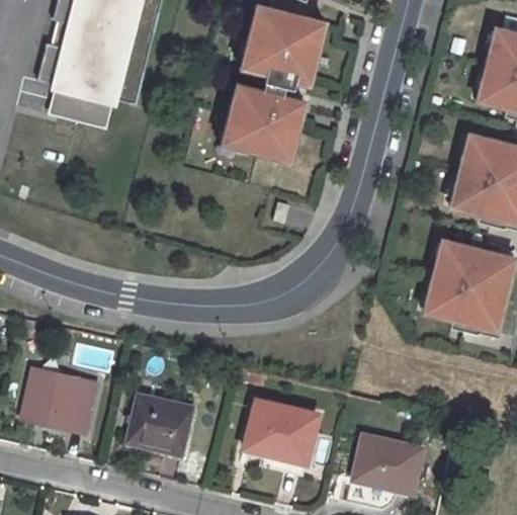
[(55,0),(51,19),(55,20),(49,44),(45,43),(35,79),(63,86),(58,106),(97,116),(102,96),(135,104),(160,0),(55,0)]
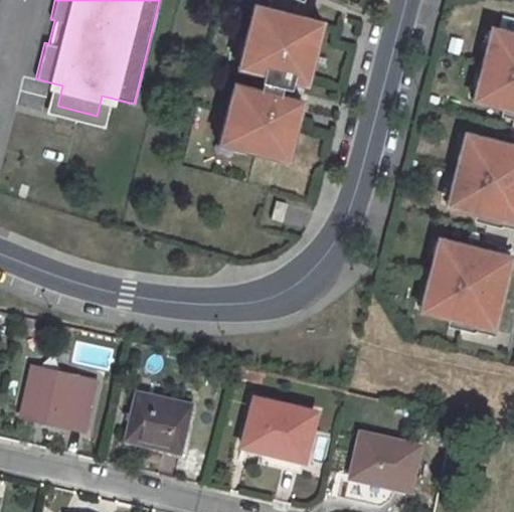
[(270,0),(267,7),(252,4),(241,50),(250,53),(246,69),(264,74),(262,80),(266,81),(263,91),(233,83),(219,139),(238,144),(237,147),(268,155),(269,151),(288,156),(302,100),(277,94),(279,84),(289,87),(291,77),(306,81),(321,21),(293,14),(299,0),(270,0)]
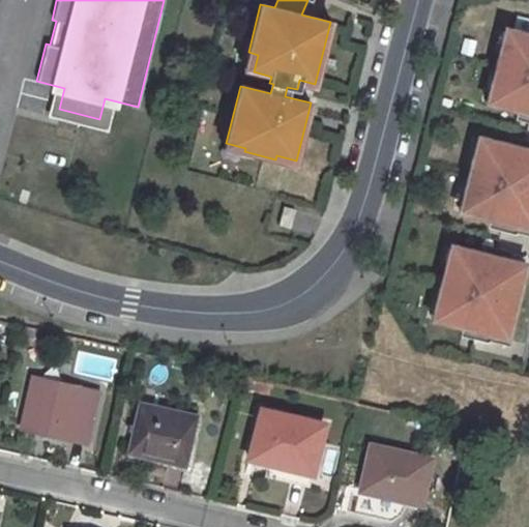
[(512,28),(507,27),(502,47),(507,48),(512,28)]
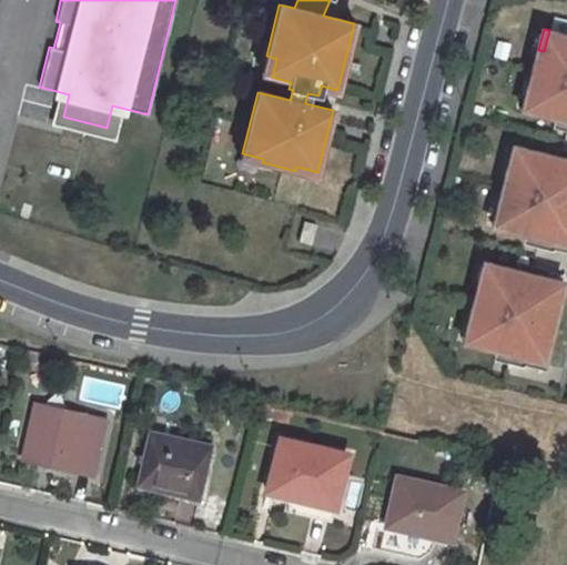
[(566,34),(549,30),(544,51),(538,50),(528,87),(535,88),(529,110),(566,119),(566,34)]
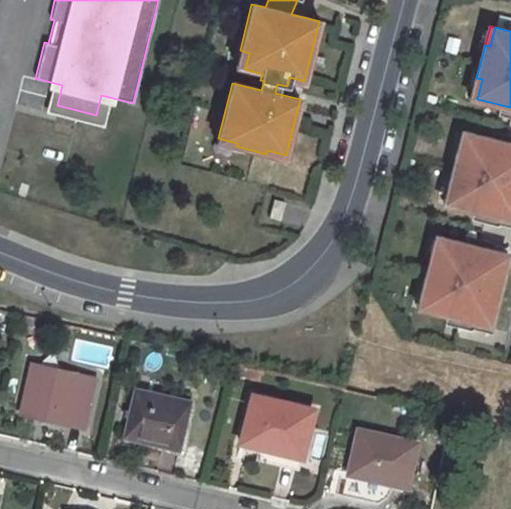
[(482,79),(476,78),(472,97),(477,99),(482,79)]
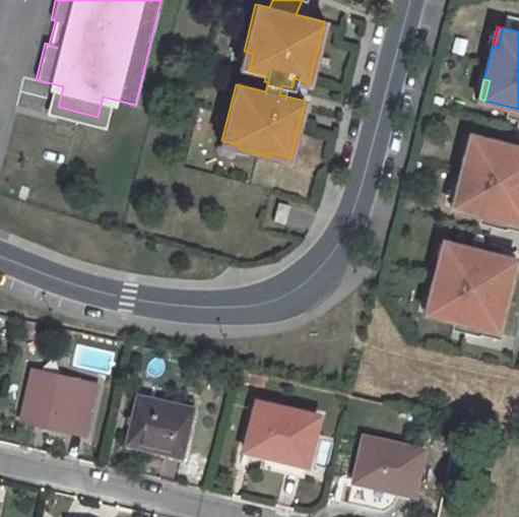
[(471,153),(476,134),(470,132),(465,152),(471,153)]
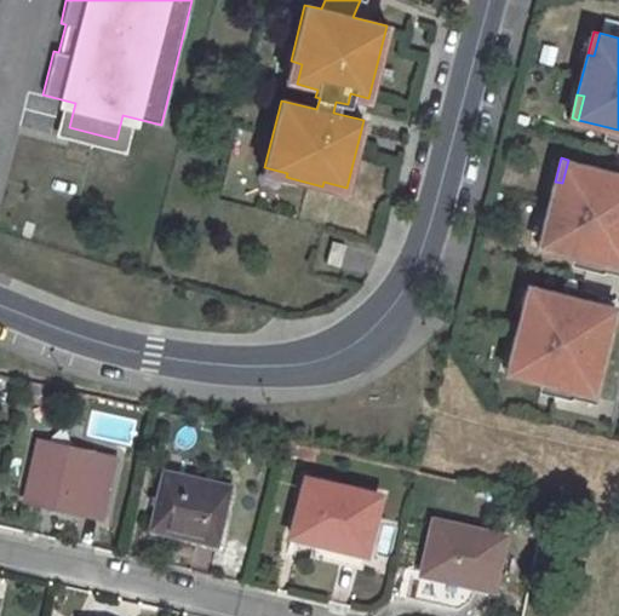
[(608,262),(618,264),(618,161),(614,160),(612,171),(568,160),(562,183),(555,182),(545,220),(551,223),(546,246),(590,258),(588,268),(606,272),(608,262)]
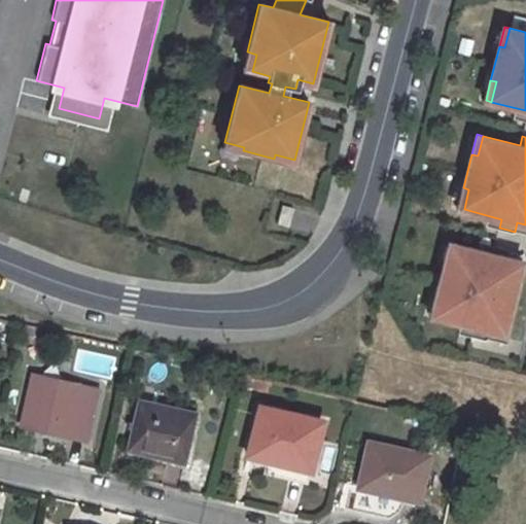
[(468,189),(463,187),(458,208),(464,209),(468,189)]
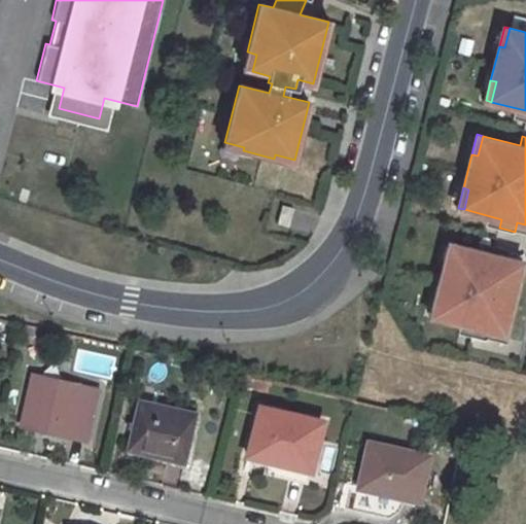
[(282,205),(278,224),(288,228),(293,208),(282,205)]
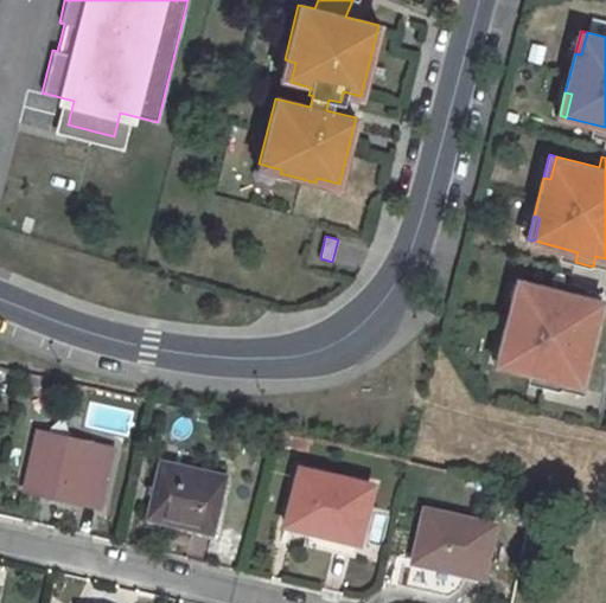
[(524,280),(518,278),(512,301),(518,303),(524,280)]
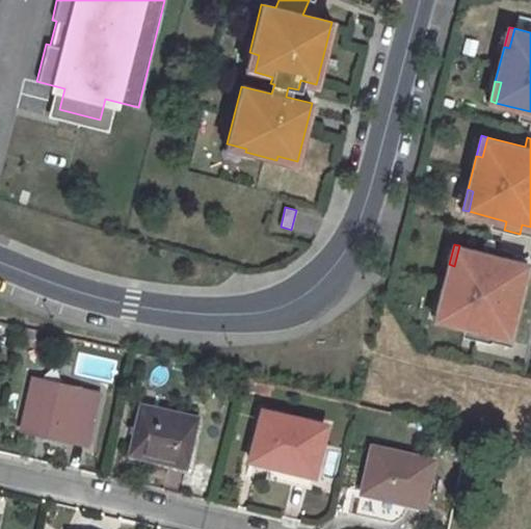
[(494,334),(510,338),(529,263),(512,259),(515,250),(500,246),(498,256),(459,245),(454,266),(449,264),(440,298),(446,299),(441,320),(479,329),(476,339),(492,343),(494,334)]
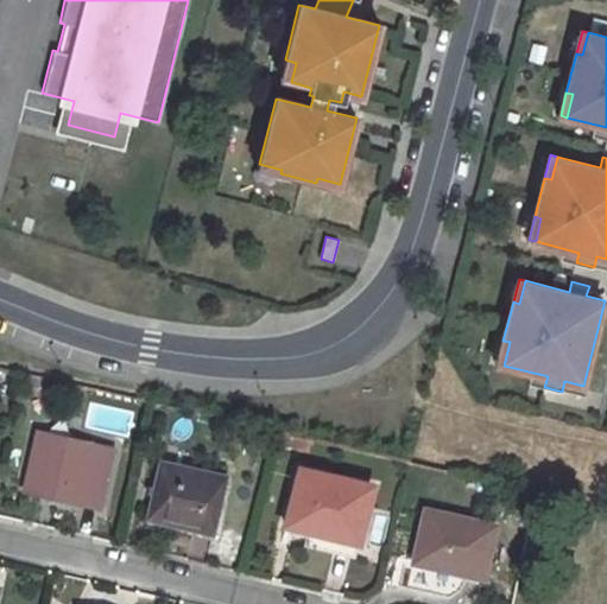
[(510,342),(503,341),(498,363),(504,366),(510,342)]
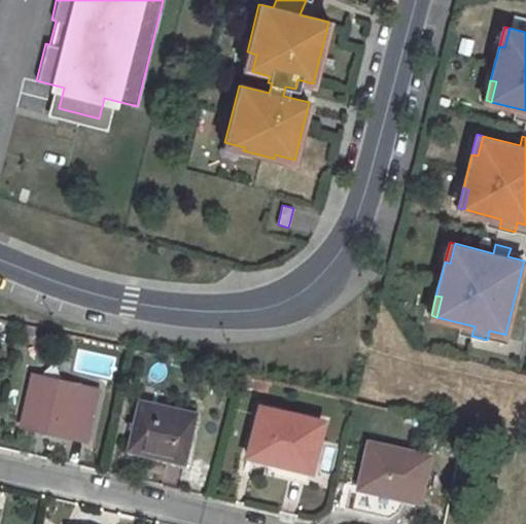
[(32,372),(20,422),(85,438),(97,385),(32,372)]
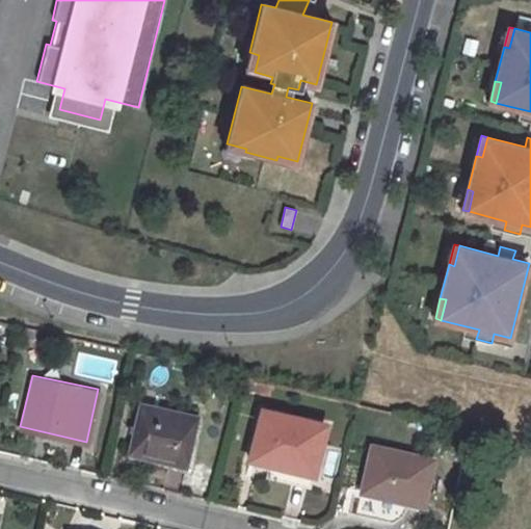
[(141,390),(139,400),(161,405),(163,395),(141,390)]
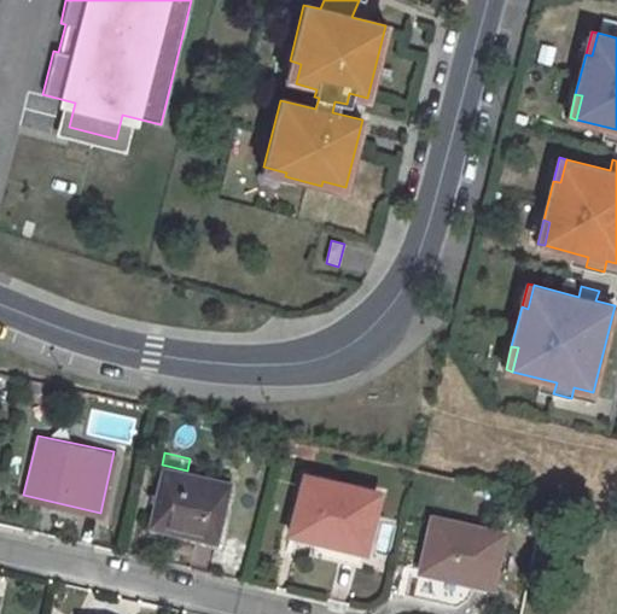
[(162,465),(147,524),(215,539),(230,481),(162,465)]
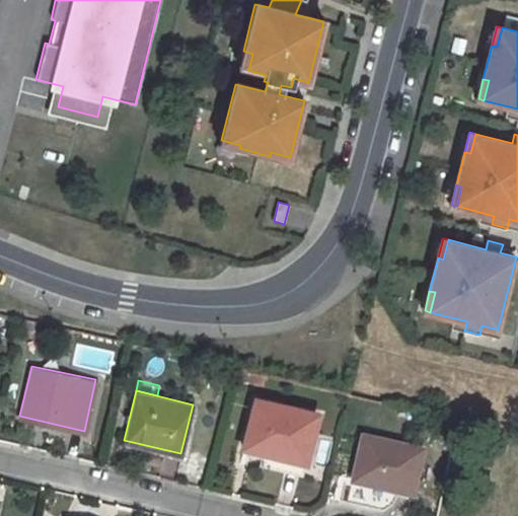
[(255,398),(244,446),(262,450),(305,460),(315,413),(255,398)]
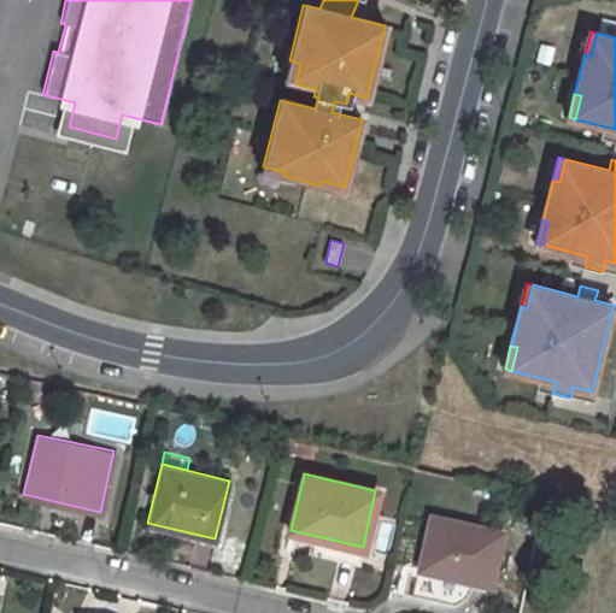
[(432,514),(420,566),(491,583),(503,531),(432,514)]
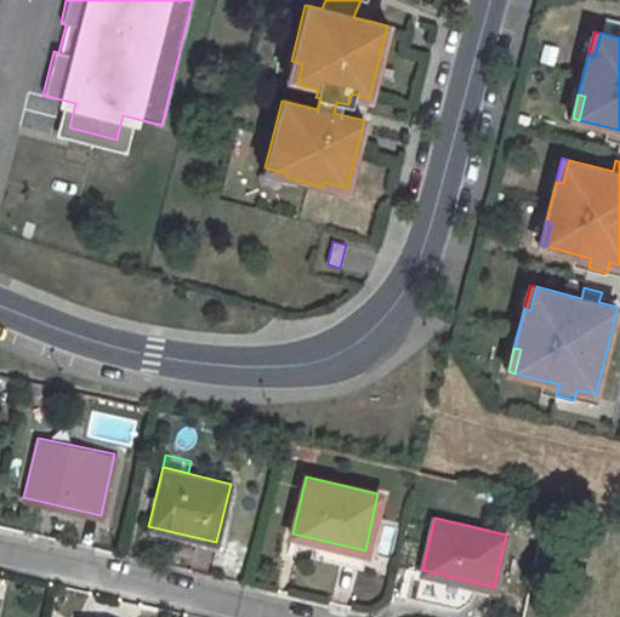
[(313,538),(311,552),(362,564),(365,550),(313,538)]
